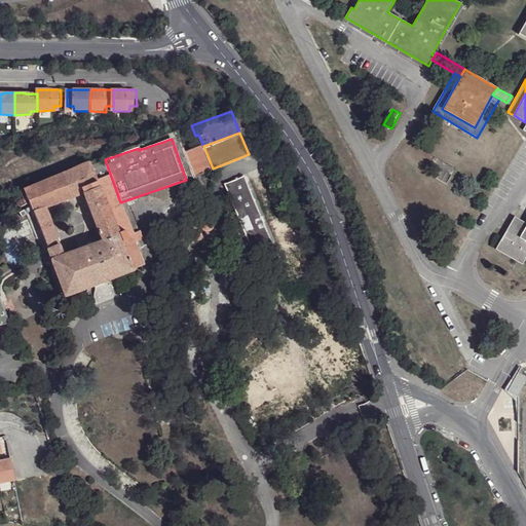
[(201,145),(185,152),(194,177),(212,170),(201,145)]
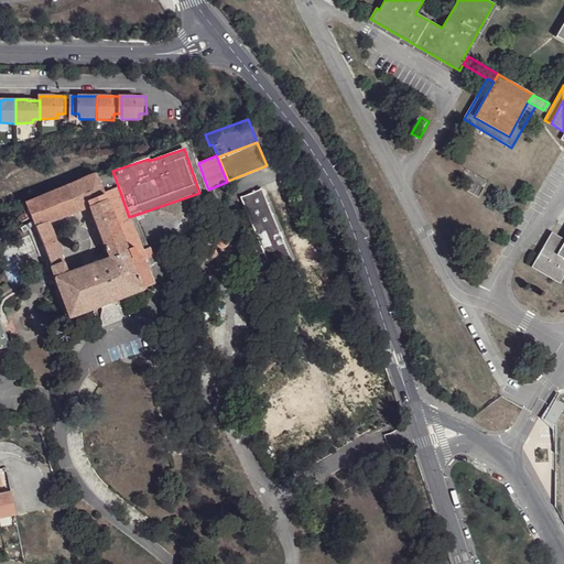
[(110,257),(127,250),(130,257),(140,252),(142,259),(151,256),(136,215),(129,217),(116,223),(96,172),(95,171),(26,202),(29,208),(31,214),(53,270),(65,266),(50,223),(90,207),(110,257)]
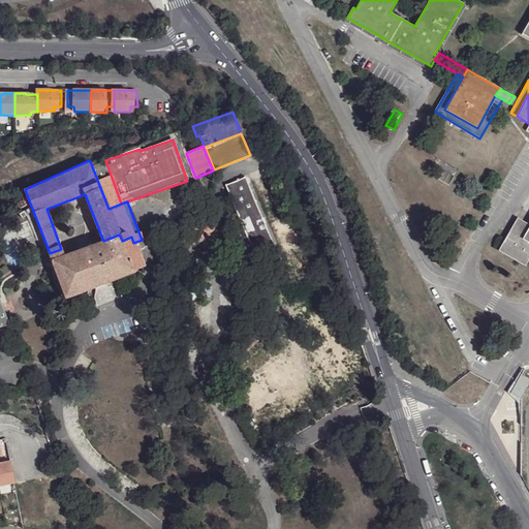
[(432,176),(447,185),(453,177),(438,167),(432,176)]
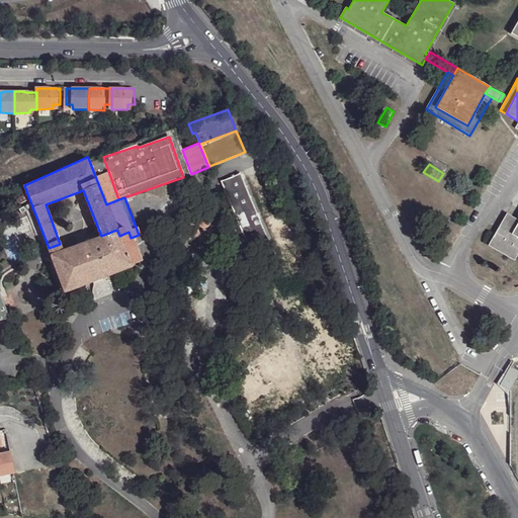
[(221,181),(239,225),(234,227),(245,254),(254,250),(252,246),(266,240),(240,173),(221,181)]
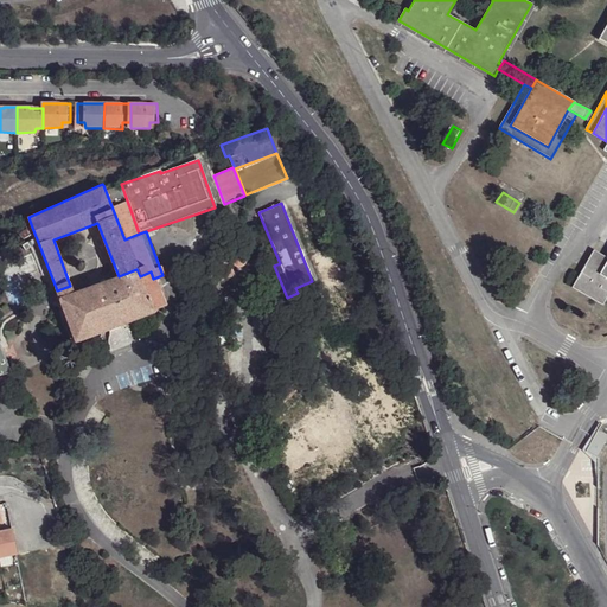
[(19,232),(23,237),(33,230),(31,224),(19,232)]
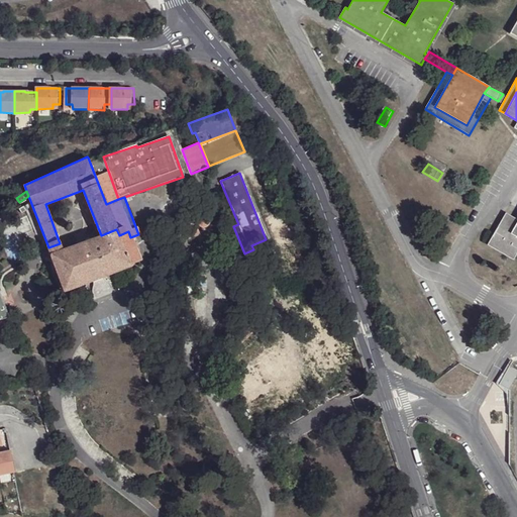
[(285,211),(266,219),(278,247),(297,239),(285,211)]
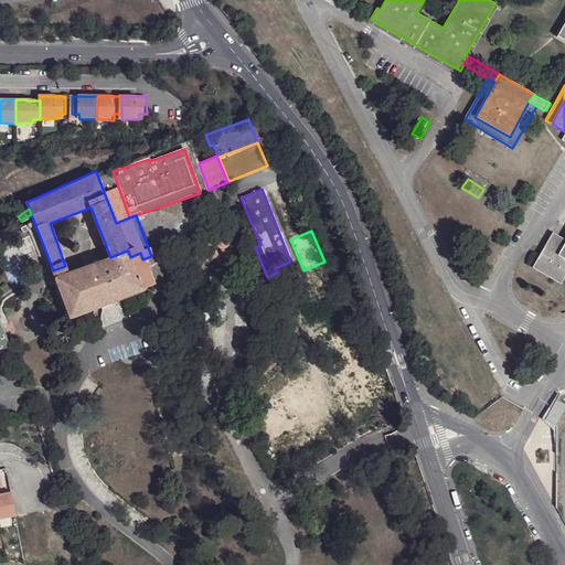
[(533,267),(561,284),(564,275),(564,259),(557,255),(564,242),(564,240),(553,233),(533,267)]
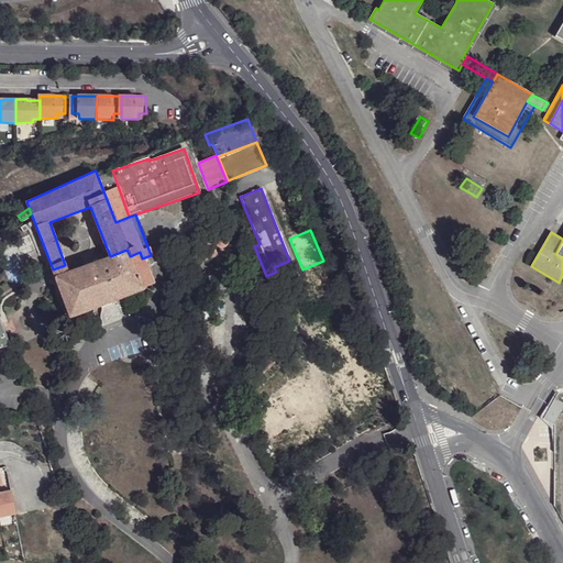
[(180,234),(170,241),(177,250),(186,243),(180,234)]
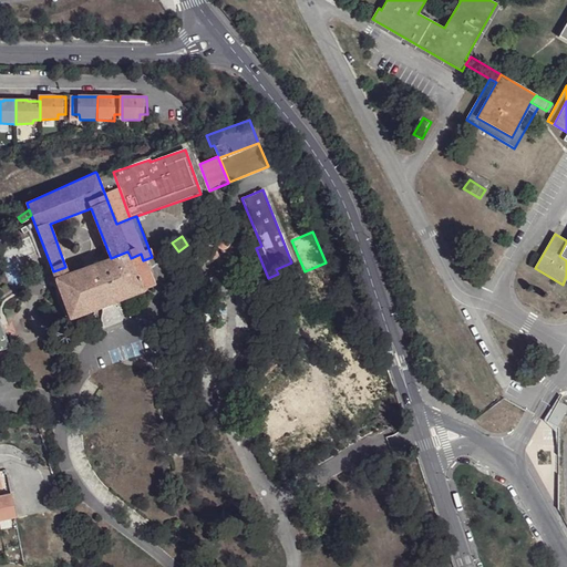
[(217,243),(217,246),(218,246),(222,249),(223,249),(226,249),(227,249),(229,246),(229,245),(228,241),(228,240),(225,239),(224,238),(220,238),(219,239),(217,241),(217,243)]
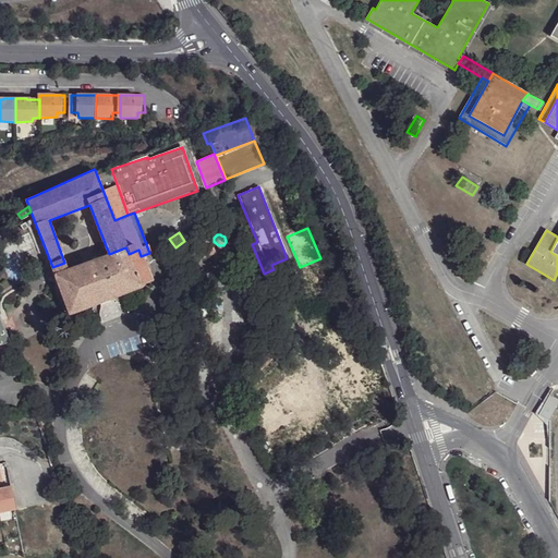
[(71,313),(101,302),(111,298),(142,286),(129,254),(125,247),(109,254),(68,270),(56,276),(71,313)]
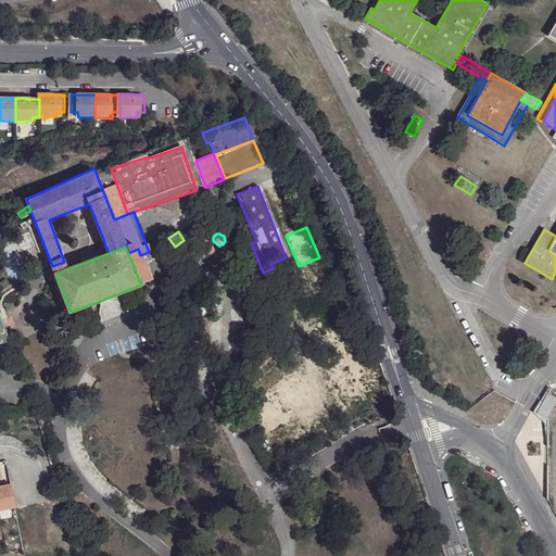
[(138,249),(128,253),(141,285),(152,280),(140,255),(138,249)]
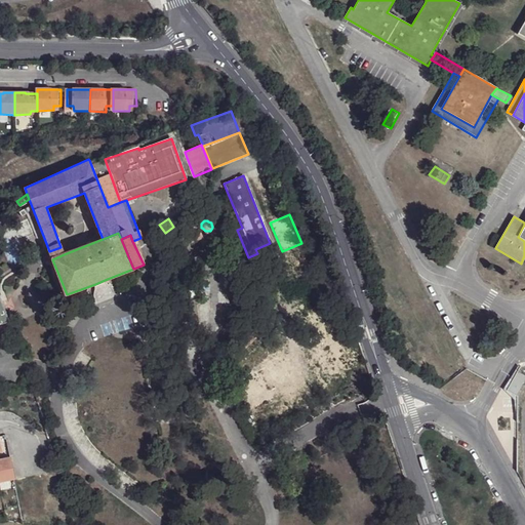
[(61,247),(49,251),(52,259),(64,254),(61,247)]
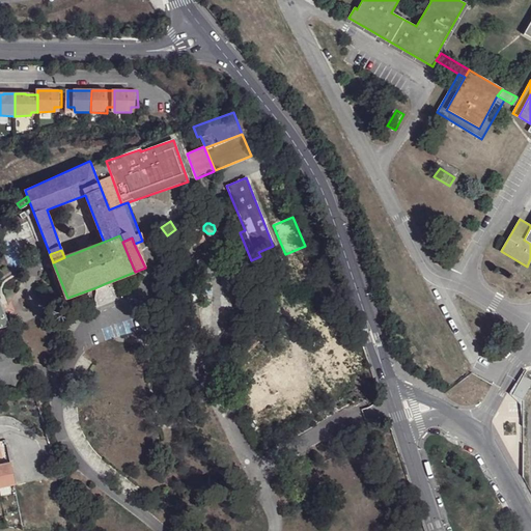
[(277,296),(269,298),(273,310),(280,307),(277,296)]
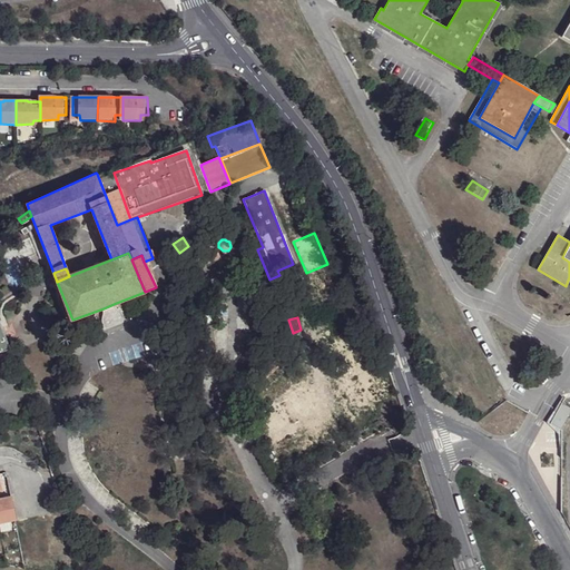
[(0,351),(1,351),(1,353),(10,349),(0,322),(0,351)]
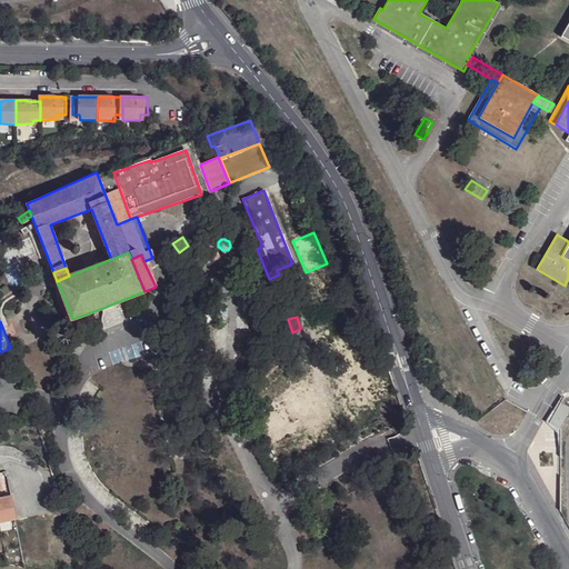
[(568,407),(561,405),(552,425),(561,428),(568,410),(568,407)]
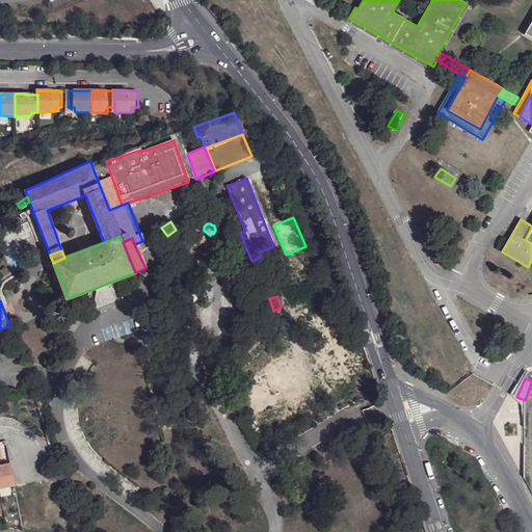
[(0,489),(15,486),(10,463),(0,466),(0,489)]
